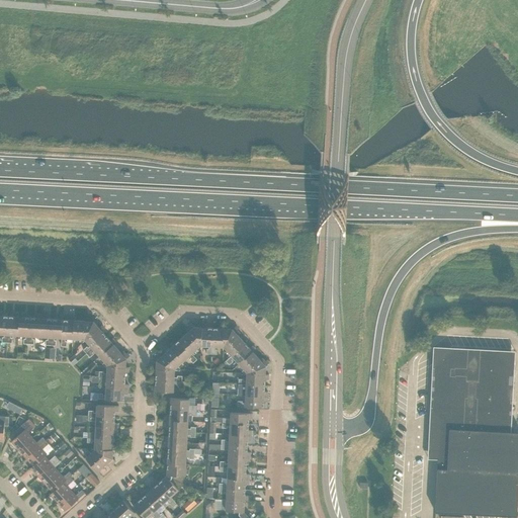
[(7,342),(8,317),(2,316),(3,313),(0,312),(0,333),(4,334),(4,337),(2,337),(2,342),(7,342)]
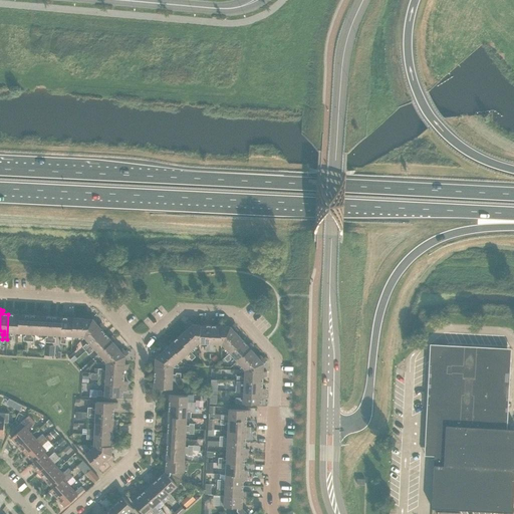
[(18,332),(19,311),(15,311),(14,314),(8,314),(7,339),(12,340),(12,335),(10,334),(10,331),(18,332)]
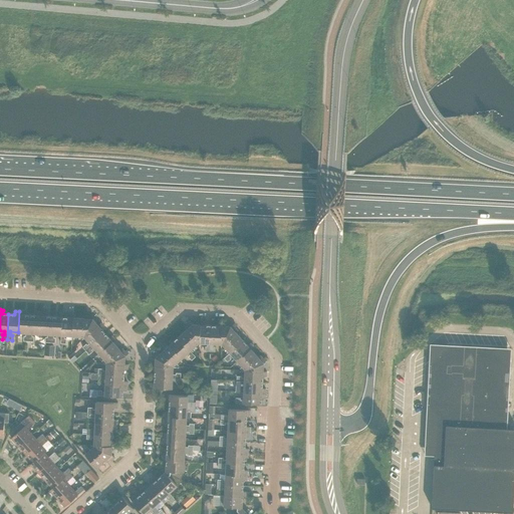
[(28,341),(30,315),(24,315),(24,311),(19,311),(18,332),(26,332),(25,335),(24,335),(23,340),(28,341)]
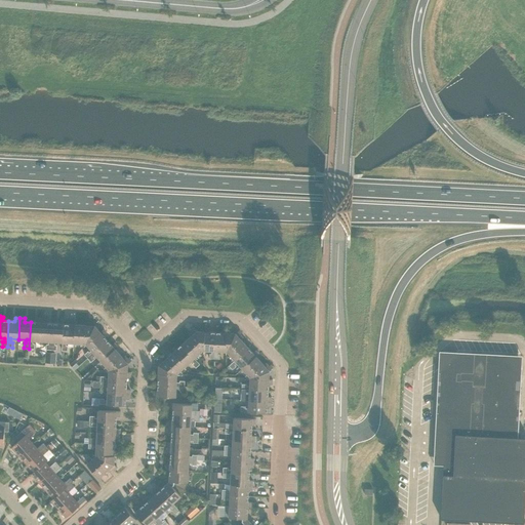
[(41,340),(42,319),(37,319),(37,322),(31,322),(29,349),(34,349),(35,344),(33,344),(33,340),(41,340)]
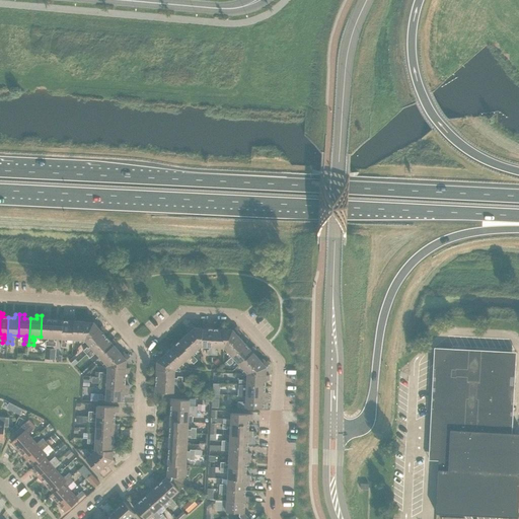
[(51,346),(52,319),(47,319),(47,316),(42,315),(41,337),(48,338),(48,341),(46,341),(46,346),(51,346)]
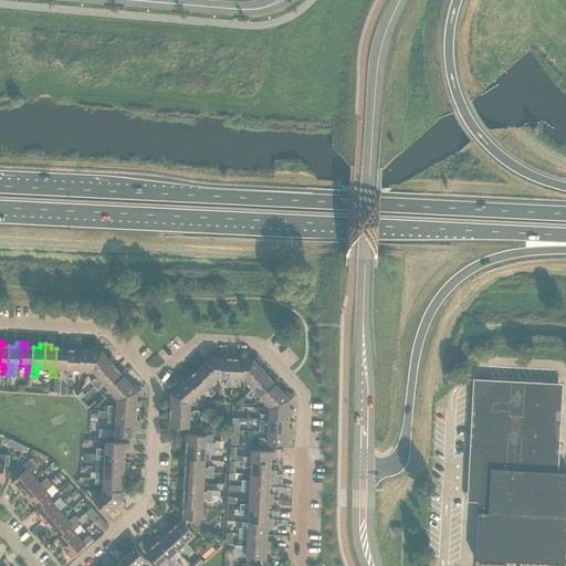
[(67,369),(69,349),(70,346),(64,345),(63,349),(56,348),(55,377),(61,377),(61,371),(59,371),(60,368),(67,369)]
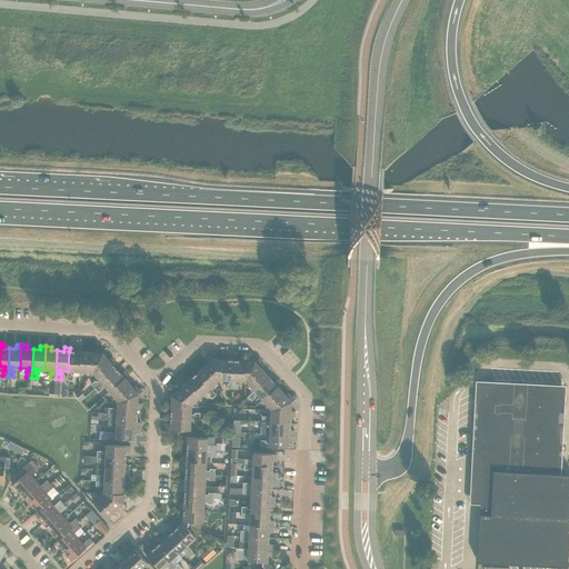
[(80,371),(81,352),(82,348),(76,348),(76,351),(69,351),(68,371),(67,380),(73,380),(73,375),(71,375),(71,371),(80,371)]
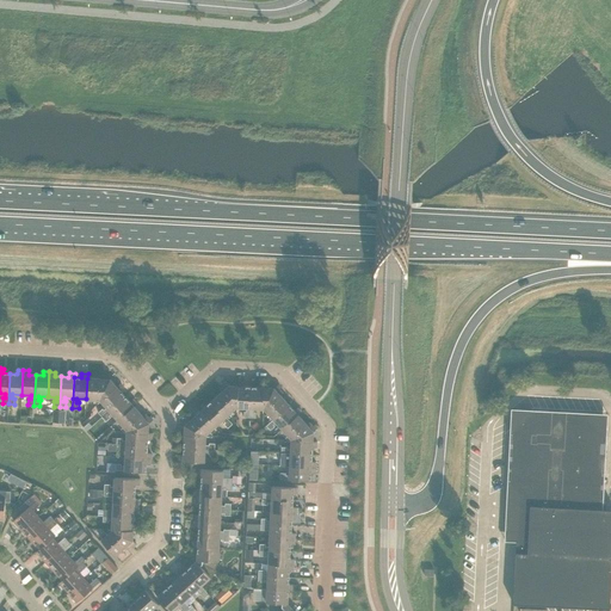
[(117,387),(116,387),(110,380),(110,374),(106,374),(106,380),(87,378),(86,399),(100,400),(100,401),(117,387)]
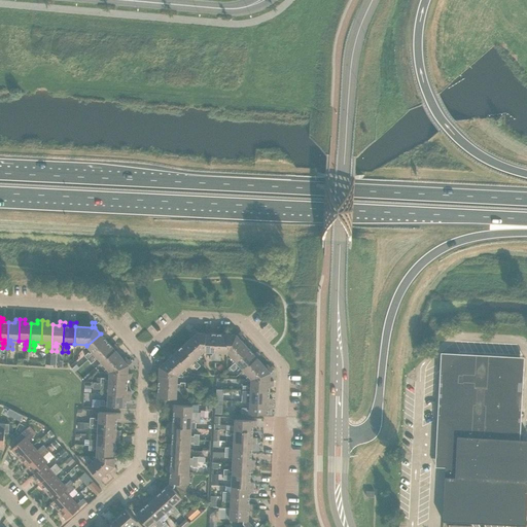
[(206,334),(205,334),(197,332),(194,329),(191,331),(195,336),(182,346),(195,359),(204,352),(205,352),(206,334)]
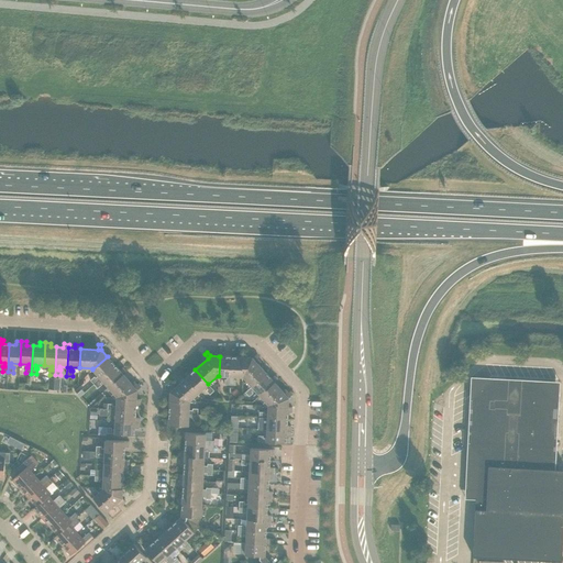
[(230,385),(231,356),(224,356),(225,353),(219,352),(219,356),(220,356),(219,376),(227,376),(227,379),(224,379),(224,385),(230,385)]
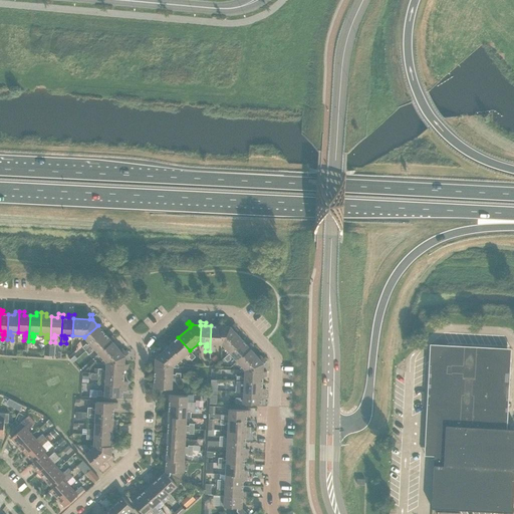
[(221,344),(222,326),(223,322),(218,322),(217,326),(211,325),(210,351),(215,351),(215,346),(214,346),(214,343),(221,344)]
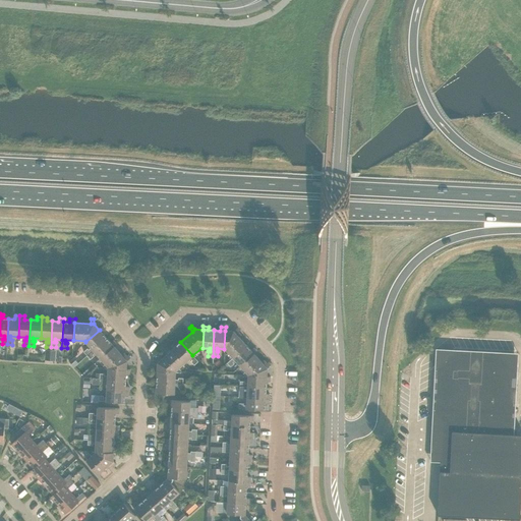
[(87,355),(107,338),(103,334),(105,331),(102,328),(99,330),(100,330),(85,342),(91,347),(89,349),(88,348),(83,351),(87,355)]
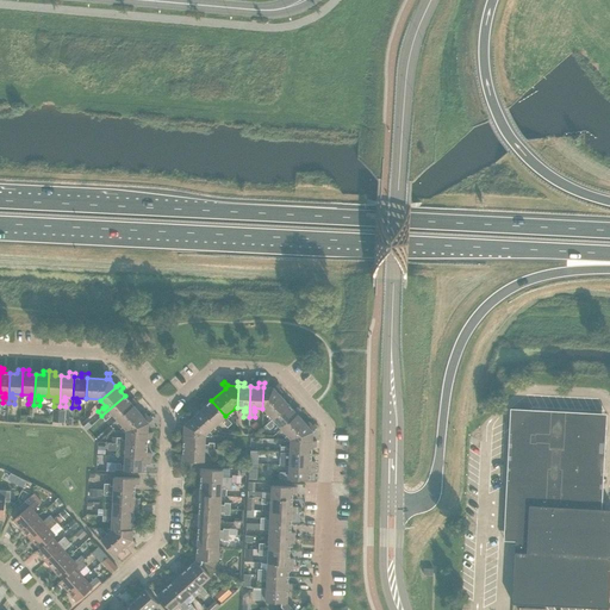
[(273,418),(288,405),(277,391),(280,387),(278,384),(273,387),(263,387),(262,409),(263,409),(273,418)]
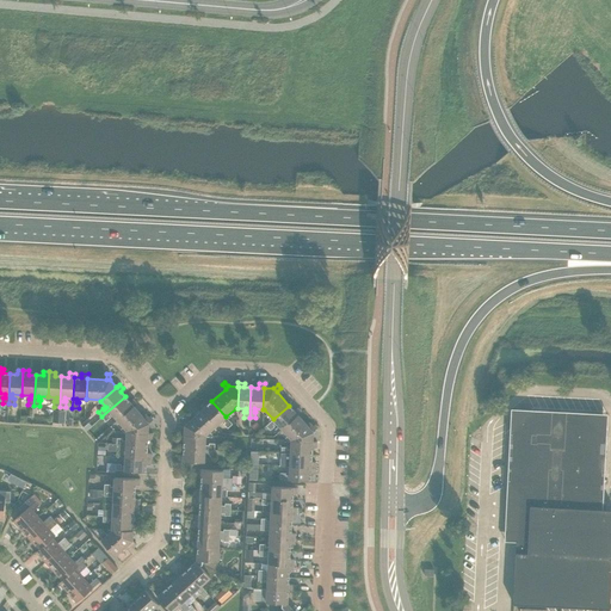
[(118,420),(134,406),(137,403),(133,399),(130,402),(125,396),(102,417),(106,421),(110,418),(109,415),(112,413),(118,420)]
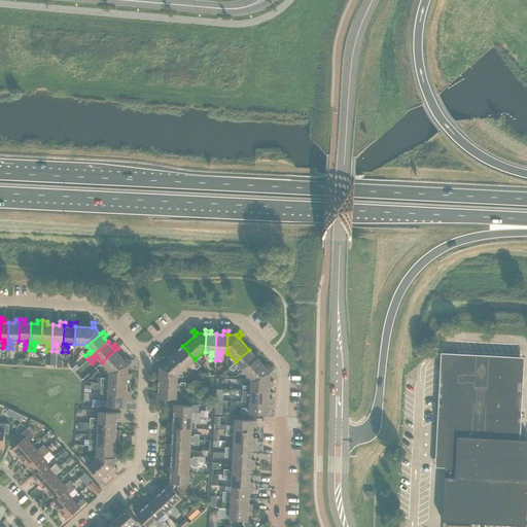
[(201,365),(195,359),(182,346),(178,350),(175,348),(172,351),(174,354),(186,367),(192,362),(195,364),(192,365),(197,370),(201,365)]
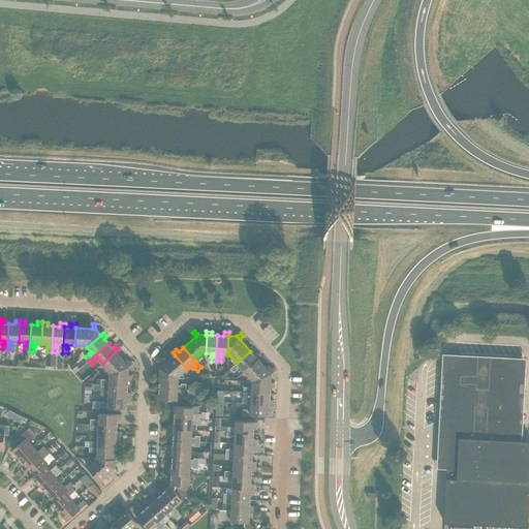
[(110,373),(129,367),(132,364),(130,361),(126,364),(116,351),(102,364),(110,373)]
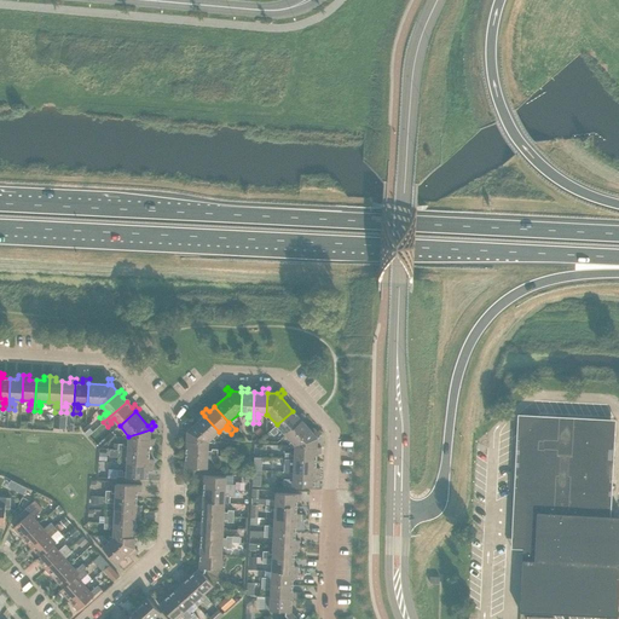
[(302,421),(305,418),(301,414),(298,416),(293,411),(277,424),(270,432),(273,437),(278,432),(277,431),(279,428),(285,435),(302,421)]
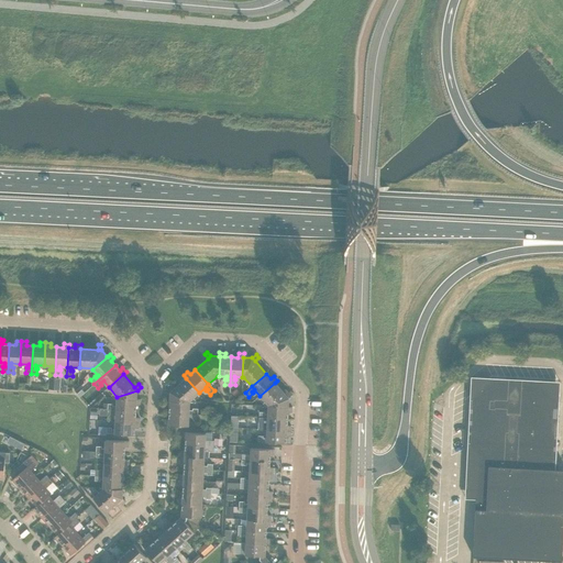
[(189,401),(199,393),(186,378),(174,389),(170,386),(167,388),(170,392),(169,400),(189,401)]
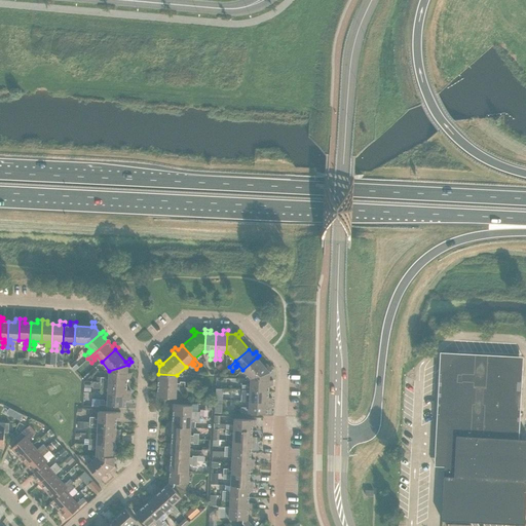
[(521,387),(522,377),(502,355),(461,353),(440,373),(438,414),(447,425),(446,436),(449,436),(449,441),(451,441),(450,461),(448,461),(447,465),(445,465),(442,520),(525,524),(525,499),(525,439),(519,439),(522,387),(521,387)]
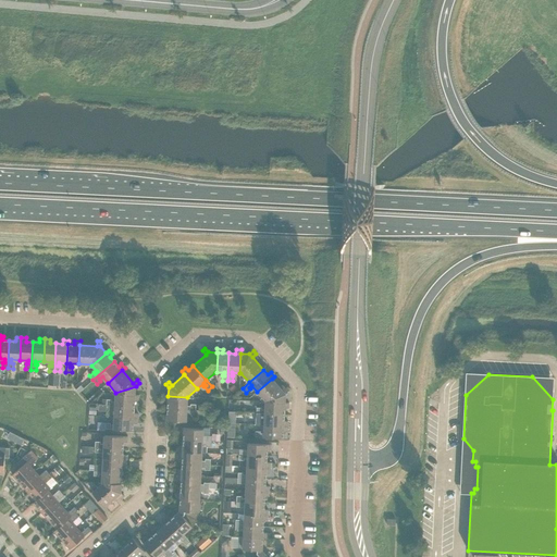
[(283,391),(272,379),(257,392),(265,400),(265,401),(285,403),(285,394),(289,391),(286,387),(283,391)]
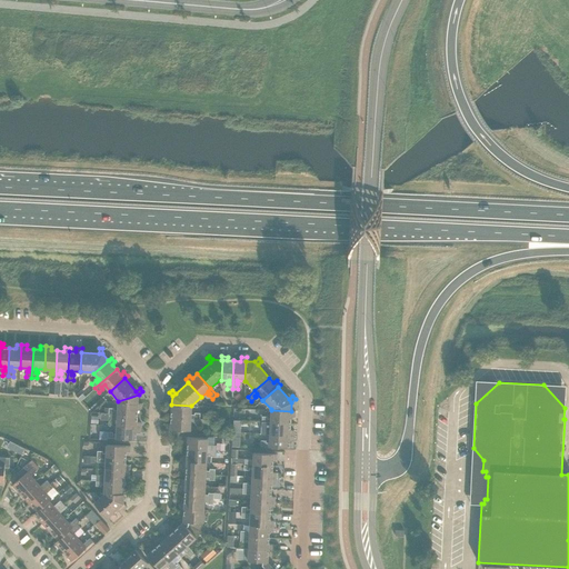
[(109,413),(137,416),(138,409),(141,409),(142,403),(138,403),(139,395),(118,401),(118,410),(115,410),(115,408),(109,408),(109,413)]
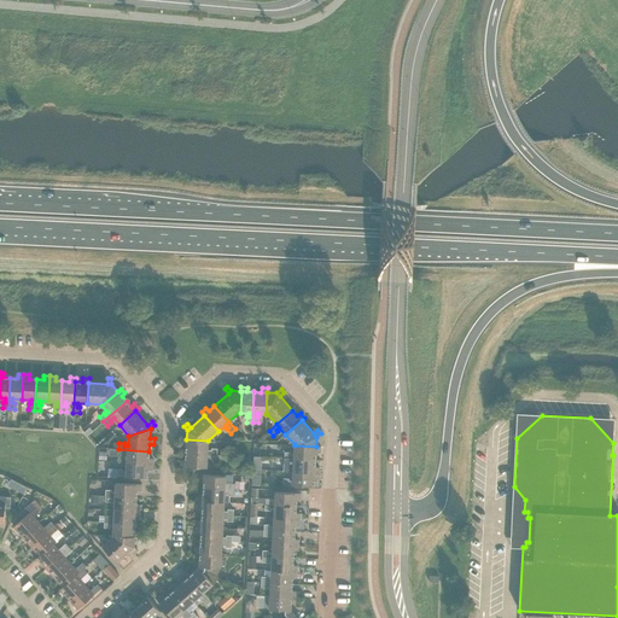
[(208,441),(186,439),(182,439),(182,445),(186,445),(186,453),(217,455),(217,449),(211,448),(211,450),(208,450),(208,441)]
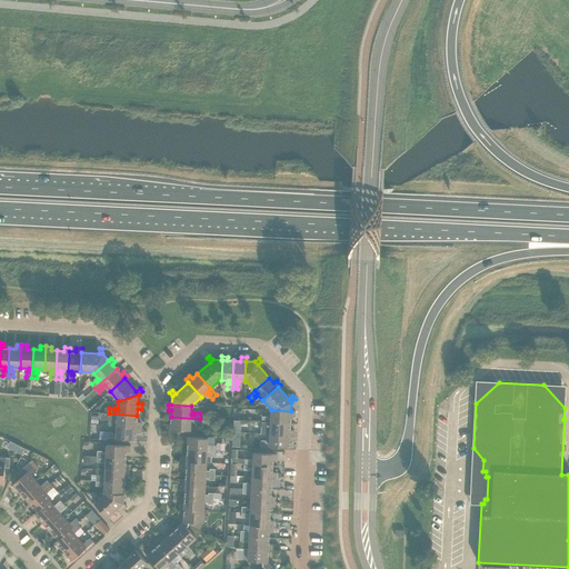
[(295,411),(291,411),(271,410),(271,419),(268,419),(268,417),(262,417),(261,421),(290,423),(291,417),(295,417),(295,411)]
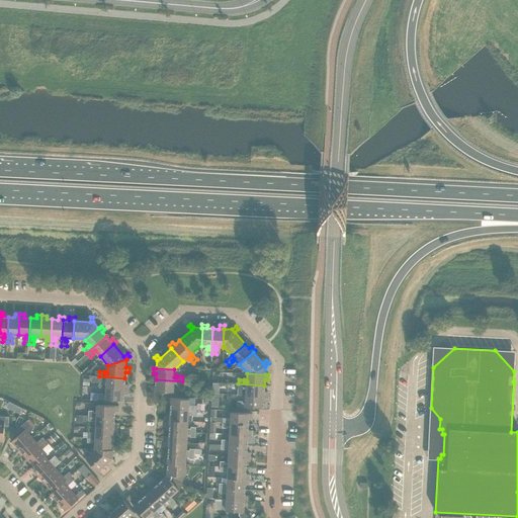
[(124,384),(124,378),(99,376),(98,381),(103,381),(103,379),(106,380),(106,387),(127,390),(127,384),(124,384)]
